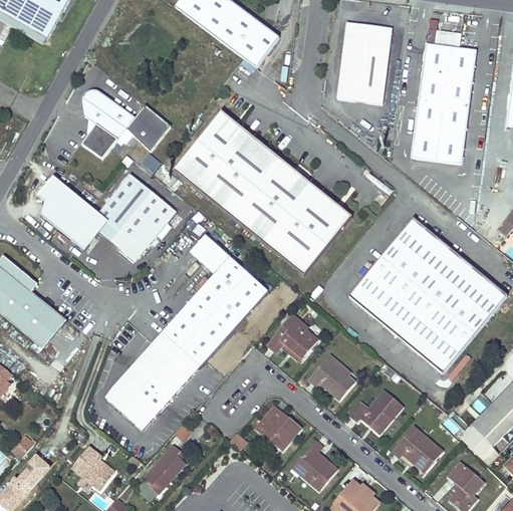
[(0,0),(0,18),(59,53),(90,0),(0,0)]
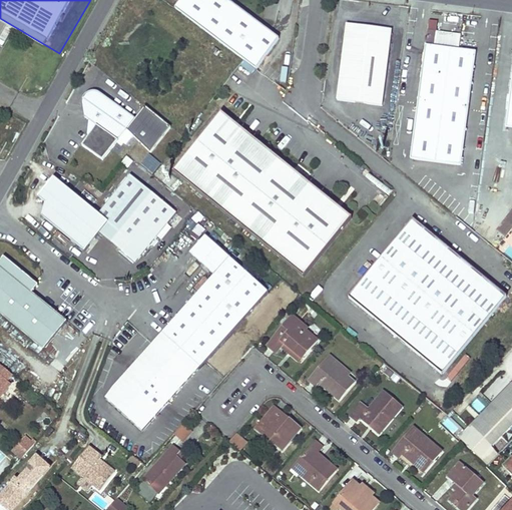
[(215,40),(254,68),(277,37),(225,0),(176,0),(172,5),(215,40)]
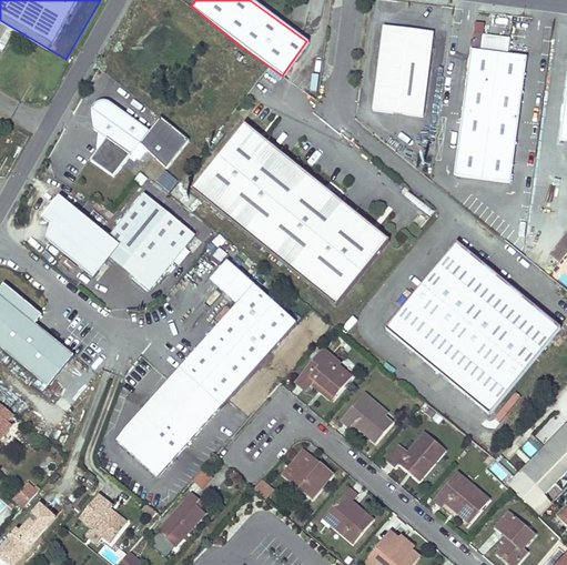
[(394,24),(383,23),(373,108),(423,113),(433,30),(408,27),(406,38),(393,36),(394,24)]
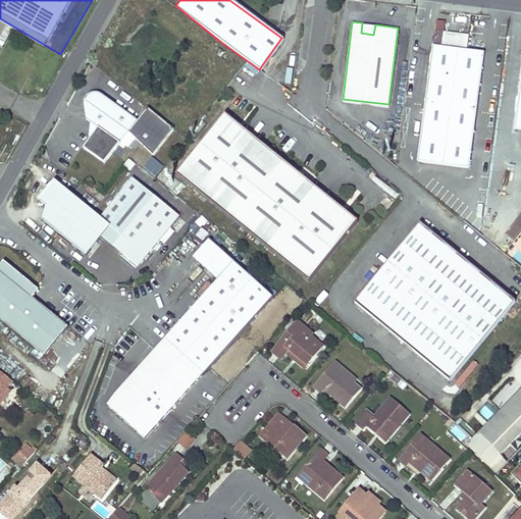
[(375,24),(362,22),(361,33),(373,35),(375,24)]
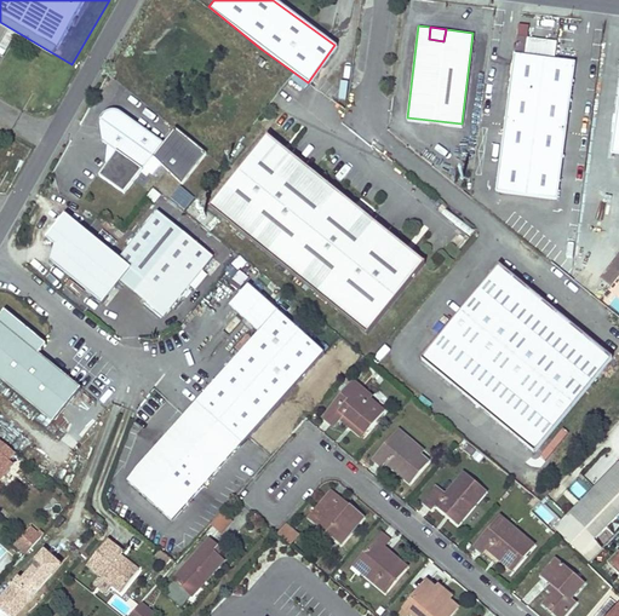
[(573,61),(514,52),(494,186),(555,195),(573,61)]
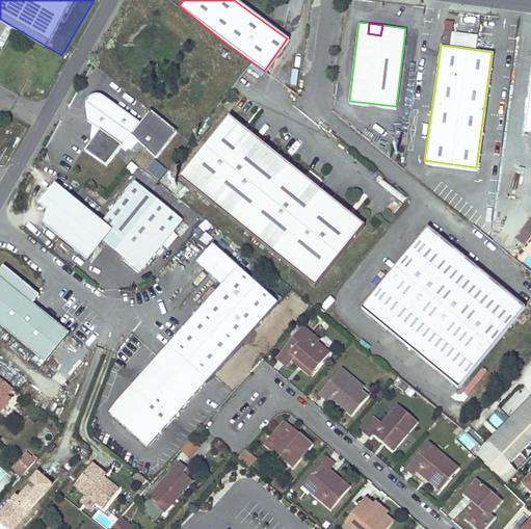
[(105,164),(128,134),(154,156),(176,129),(149,108),(138,121),(102,94),(100,93),(96,91),(95,93),(90,94),(89,94),(87,95),(85,97),(83,101),(82,104),(82,108),(83,111),(84,112),(84,114),(85,116),(101,128),(85,150),(105,164)]
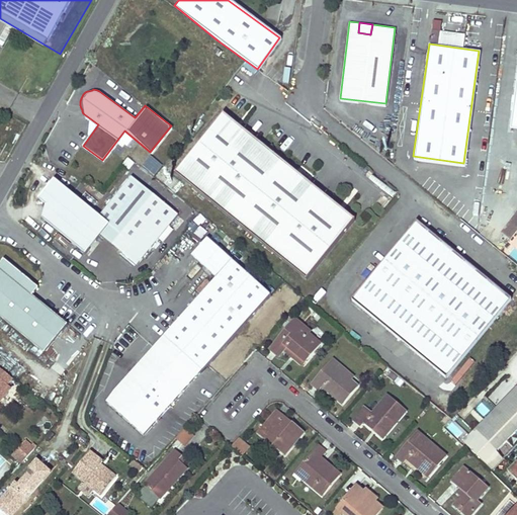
[(303,277),(353,218),(224,108),(173,168),(303,277)]
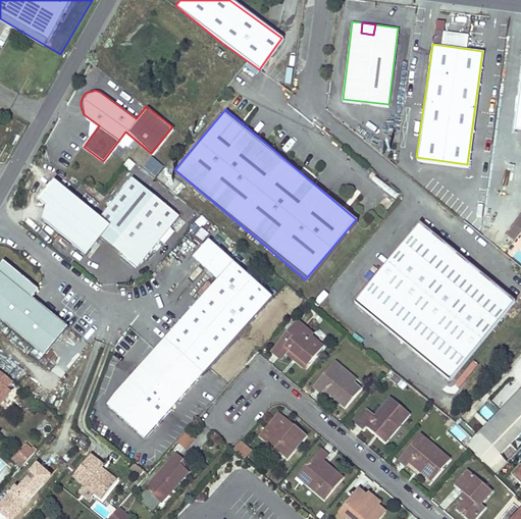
[(152,155),(143,165),(154,174),(163,164),(152,155)]
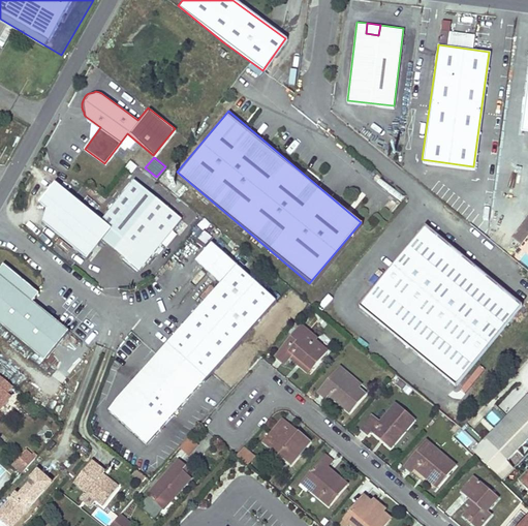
[(126,257),(140,269),(182,218),(133,178),(100,218),(110,225),(112,227),(134,247),(126,257)]
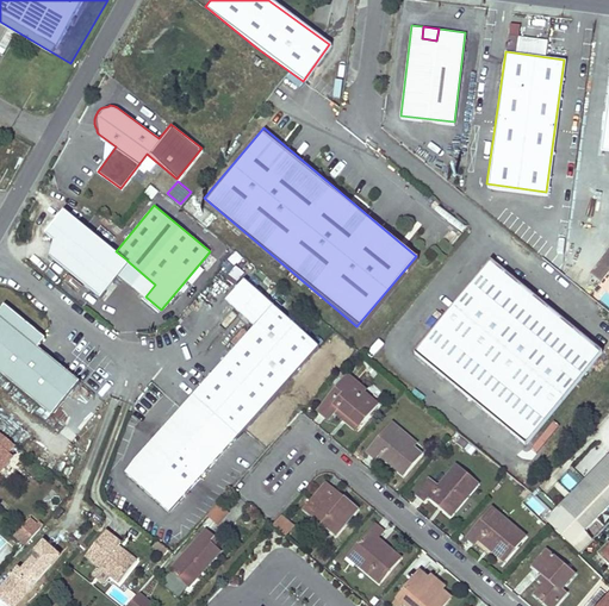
[(126,260),(62,206),(42,230),(51,236),(47,254),(99,297),(126,260)]
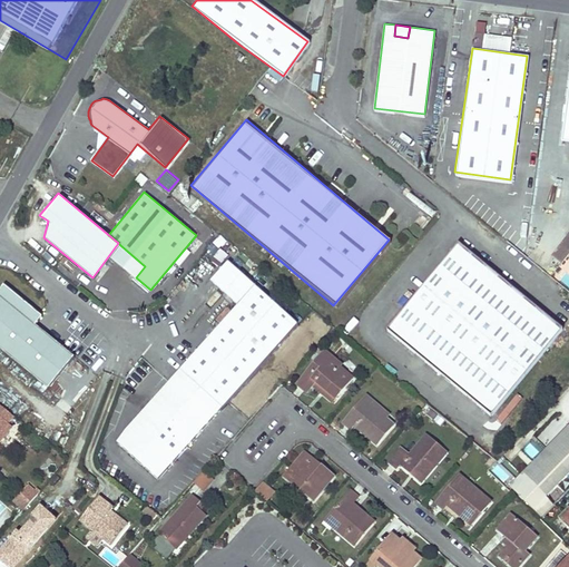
[(568,233),(552,253),(562,261),(568,253),(568,233)]
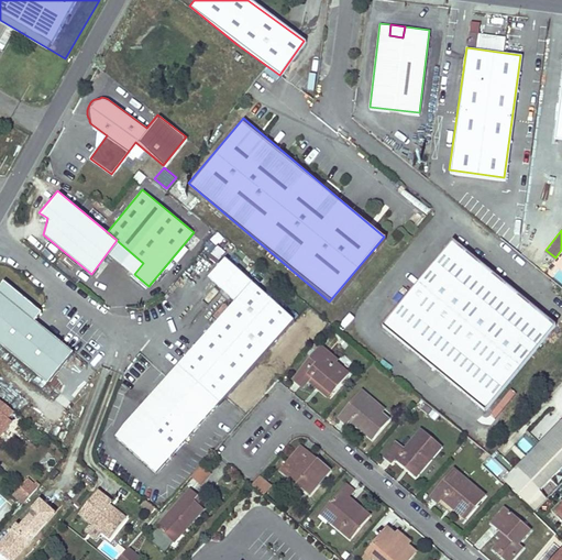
[(484,409),(554,324),(452,239),(381,325),(484,409)]
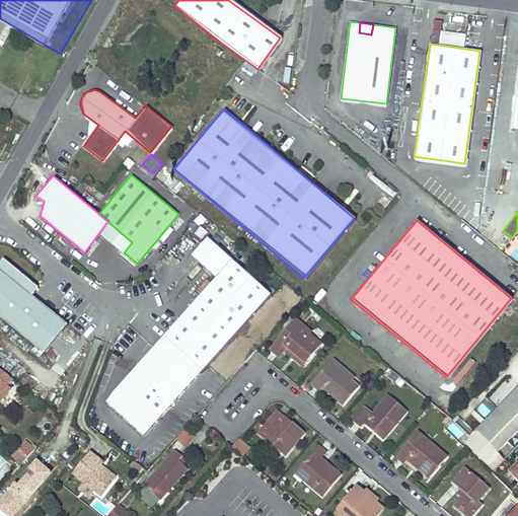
[(100,232),(124,252),(132,242),(109,223),(100,232)]
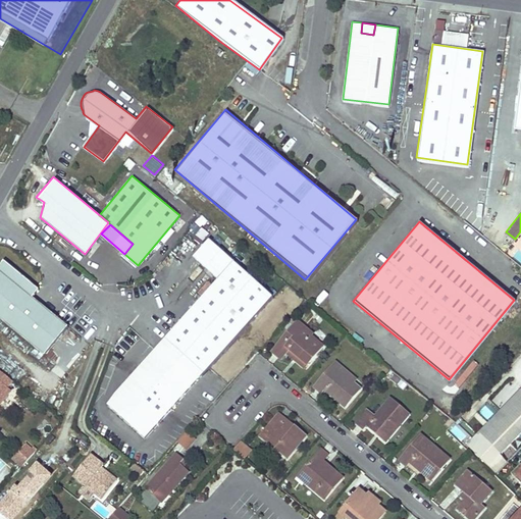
[(193,258),(217,279),(175,326),(116,394),(109,404),(146,437),(271,297),(208,240),(193,258)]
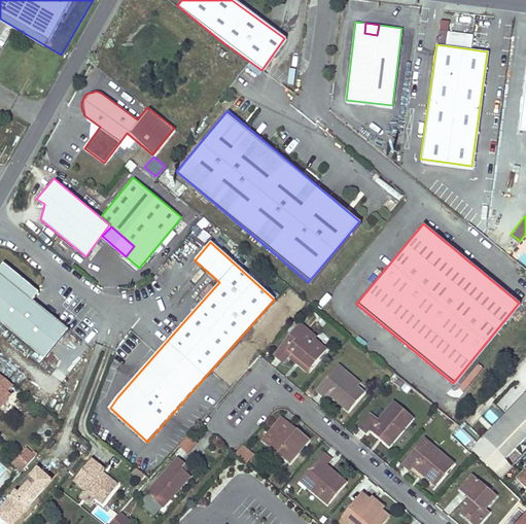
[(0,321),(44,355),(67,324),(30,297),(35,288),(0,262),(0,321)]
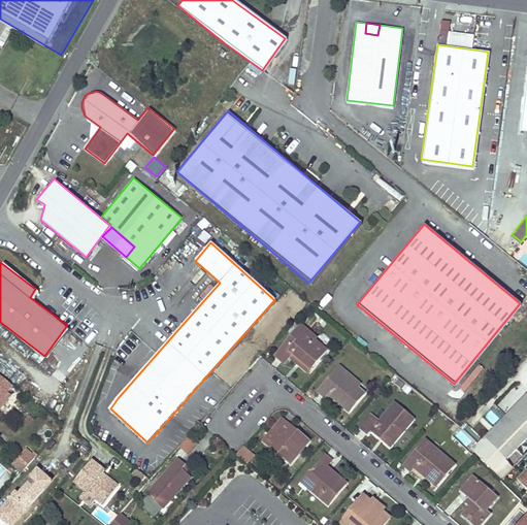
[(205,298),(213,286),(208,282),(199,294),(205,298)]
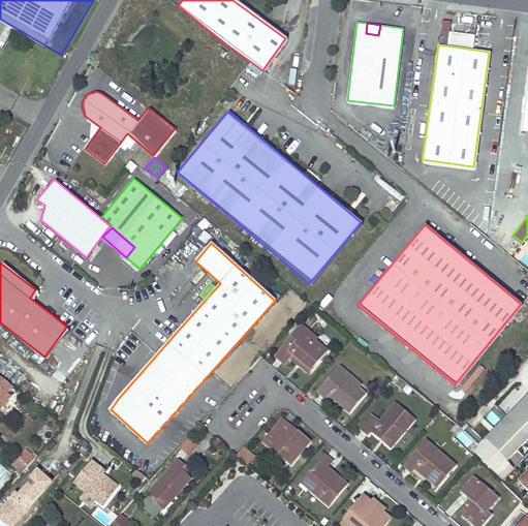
[(315,337),(301,325),(276,353),(283,361),(288,354),(296,361),(299,358),(310,367),(325,348),(313,338),(315,337)]
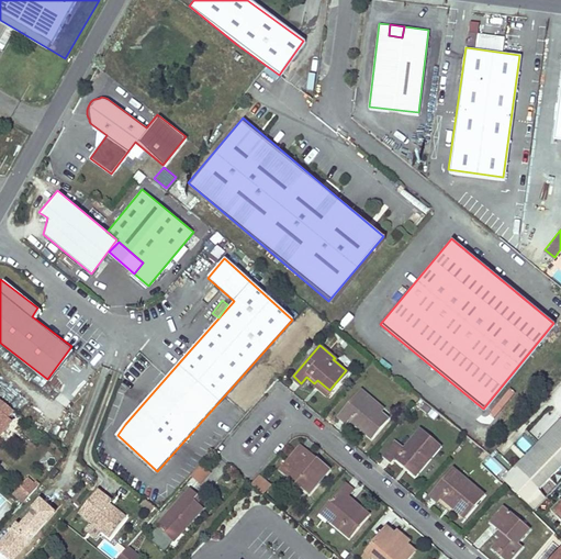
[(329,390),(317,380),(314,383),(326,394),(329,390)]
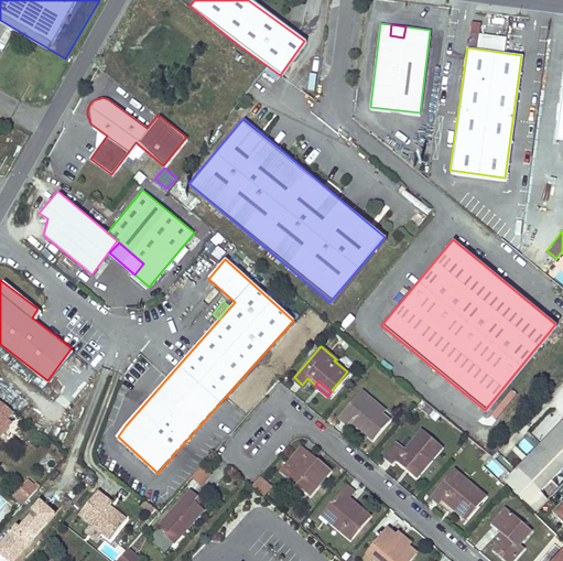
[(382,408),(361,390),(339,417),(345,422),(348,419),(358,427),(359,424),(374,435),(388,419),(379,411),(382,408)]
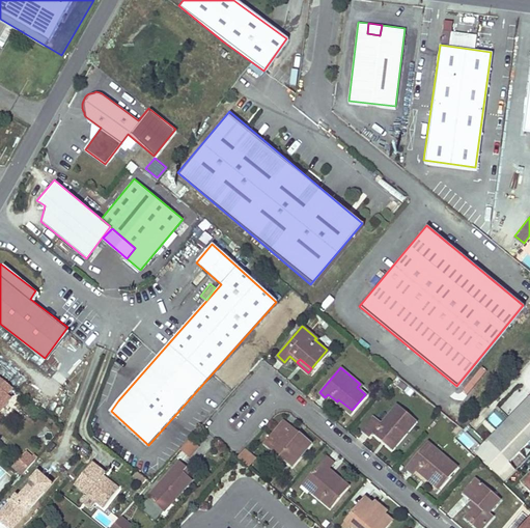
[(12,383),(0,372),(0,405),(10,393),(7,390),(12,383)]
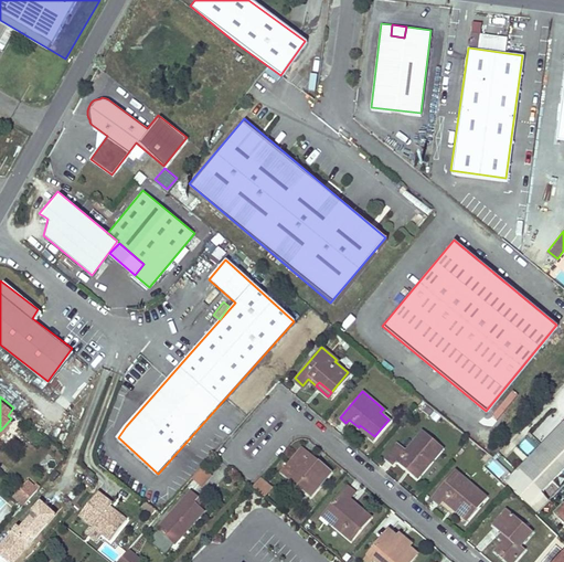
[(503,479),(528,502),(563,464),(563,422),(562,420),(539,444),(503,479)]
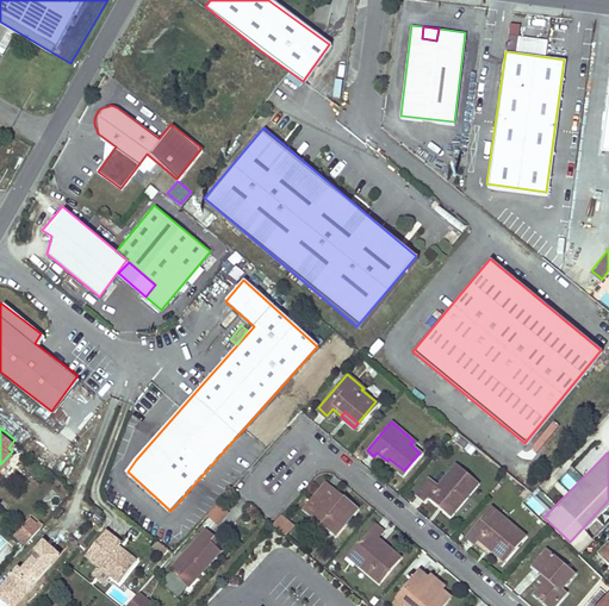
[(404,470),(389,458),(387,461),(402,474),(404,470)]
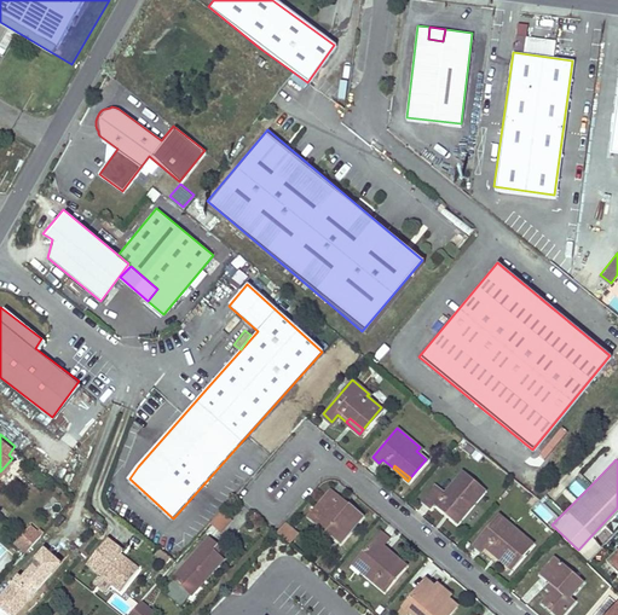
[(458,518),(484,488),(461,470),(443,491),(434,483),(422,500),(429,506),(433,502),(443,509),(445,506),(458,518)]
